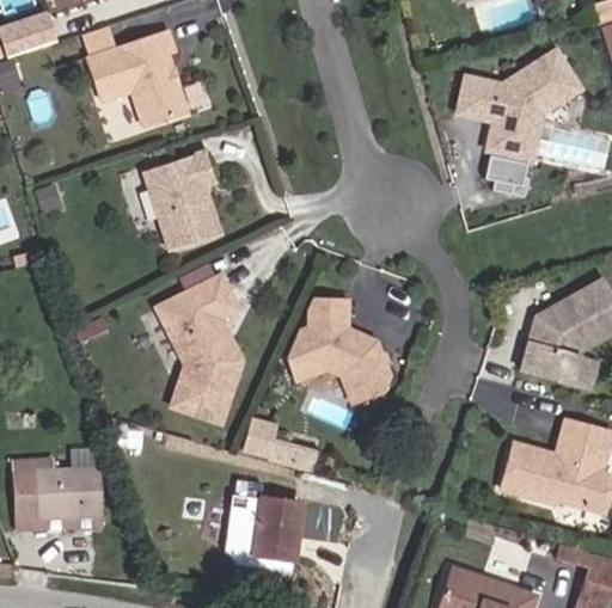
[(0,25),(5,50),(56,41),(50,8),(0,18),(0,25)]
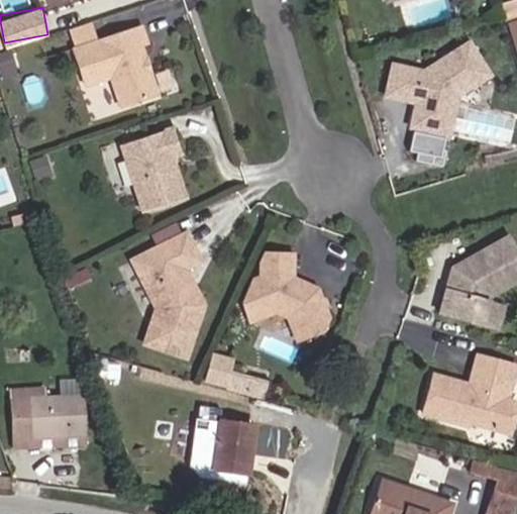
[(96,39),(90,21),(70,28),(76,46),(96,39)]
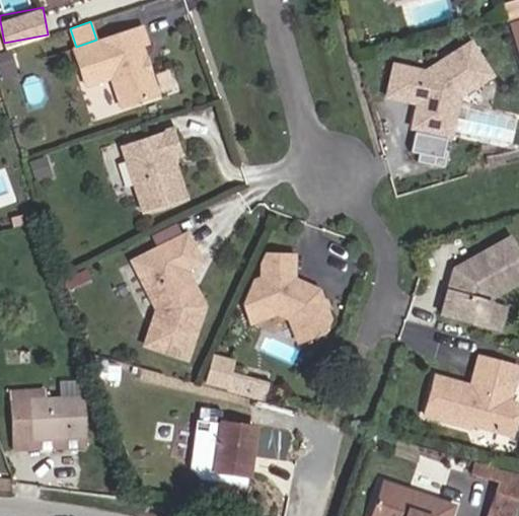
[(96,40),(76,47),(73,47),(85,84),(110,76),(120,105),(158,93),(141,44),(148,42),(142,24),(96,40)]
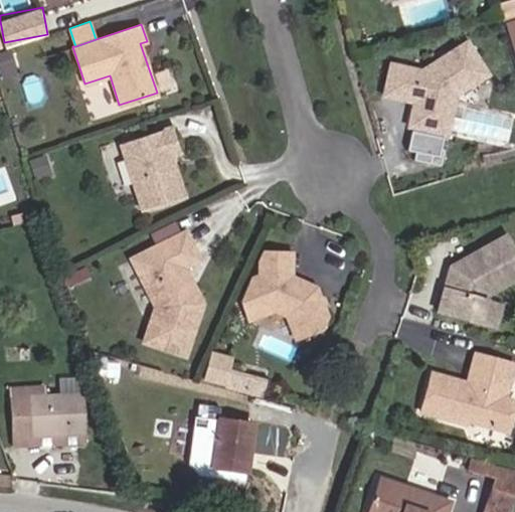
[(455,94),(487,72),(466,41),(421,70),(390,63),(383,94),(403,98),(404,93),(415,95),(414,100),(409,125),(446,133),(455,94)]
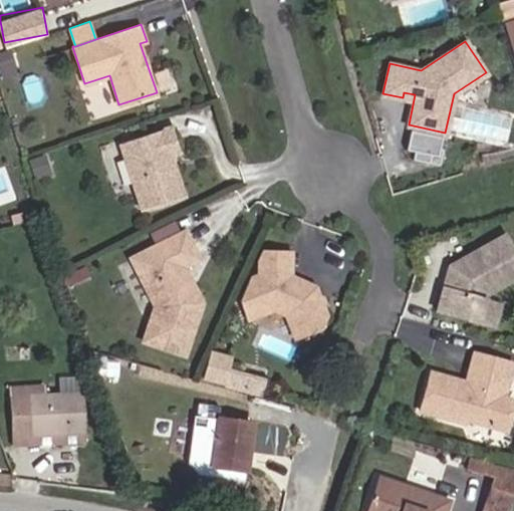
[(17,72),(9,48),(0,50),(0,69),(3,77),(17,72)]
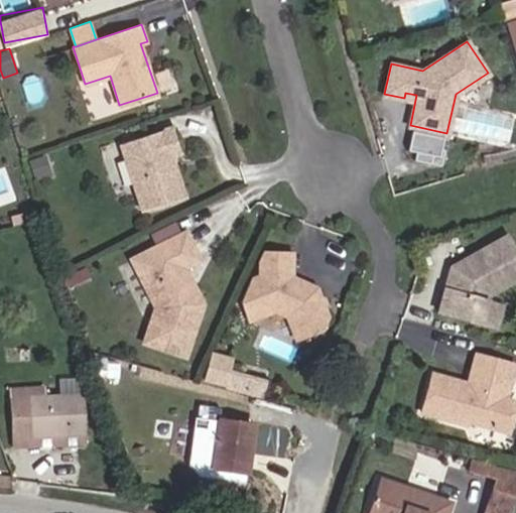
[(185,195),(172,156),(169,146),(179,142),(174,125),(120,143),(141,210),(185,195)]
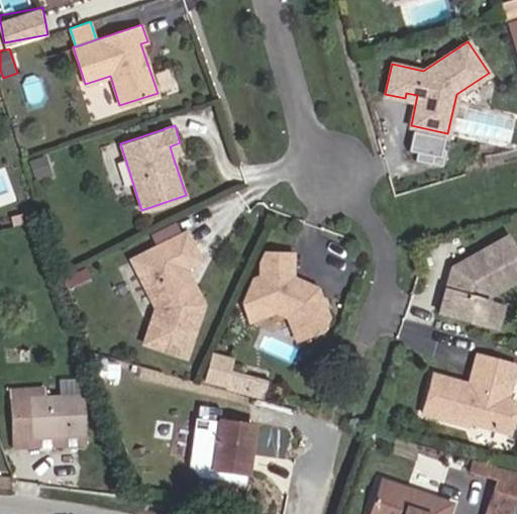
[(184,153),(180,142),(170,146),(173,157),(184,153)]
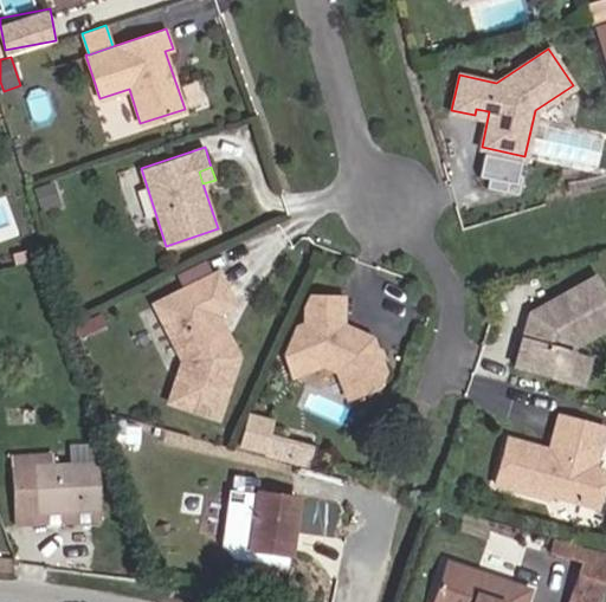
[(519,192),(522,176),(510,174),(507,189),(519,192)]
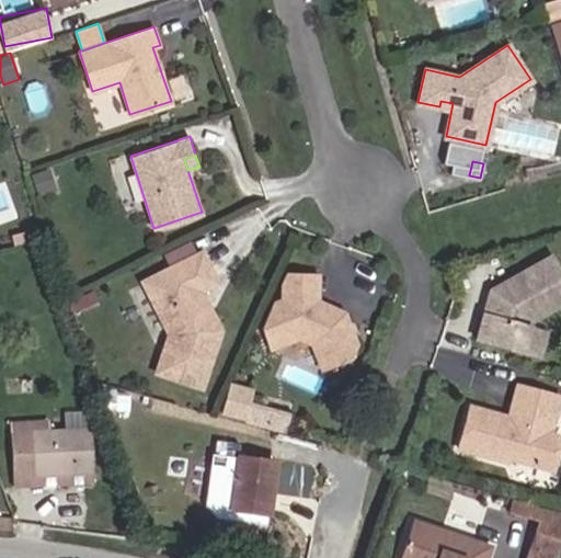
[(54,188),(48,170),(33,174),(39,193),(54,188)]
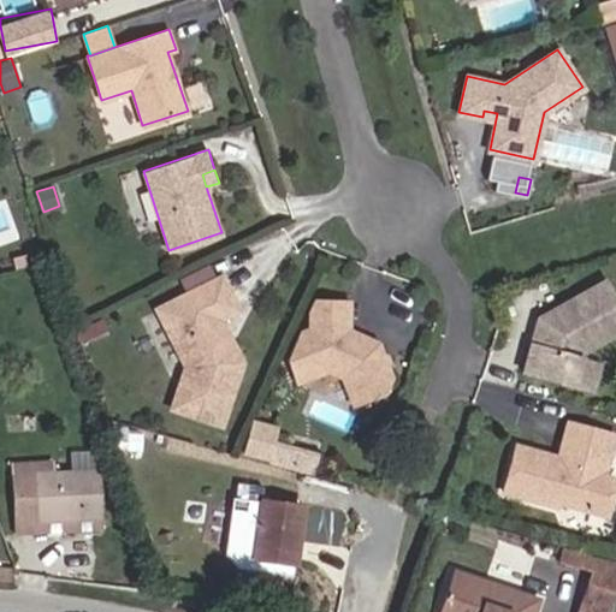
[(218,277),(211,262),(189,273),(196,287),(218,277)]
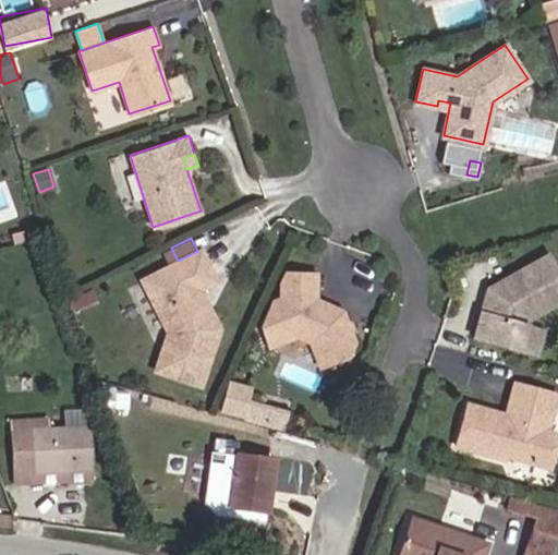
[(197,251),(178,261),(161,269),(166,277),(146,287),(168,332),(155,370),(199,384),(219,327),(199,289),(217,280),(202,249),(197,251)]
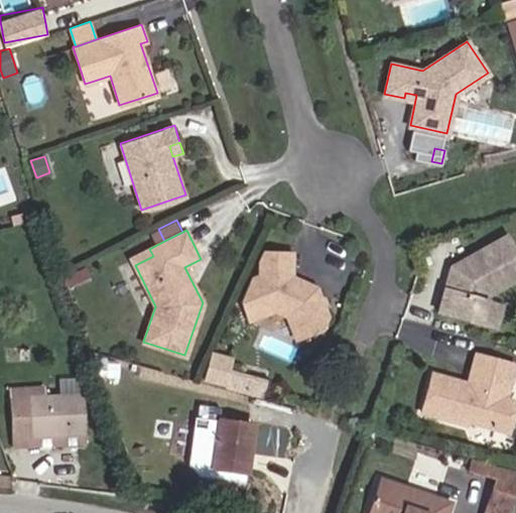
[(489,294),(515,278),(515,250),(507,234),(456,262),(462,274),(454,279),(452,289),(444,287),(438,310),(481,322),(487,299),(489,294)]
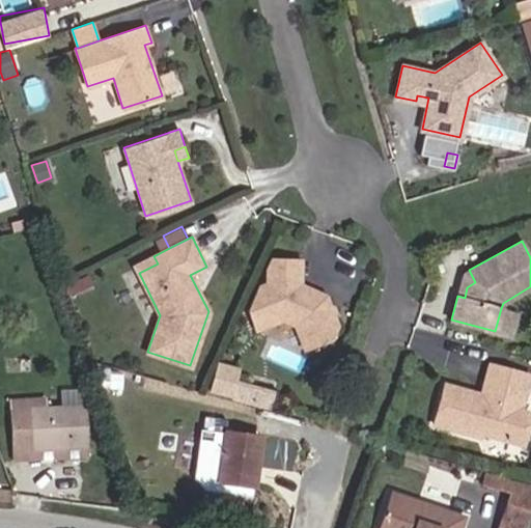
[(139,273),(158,264),(154,256),(135,266),(139,273)]
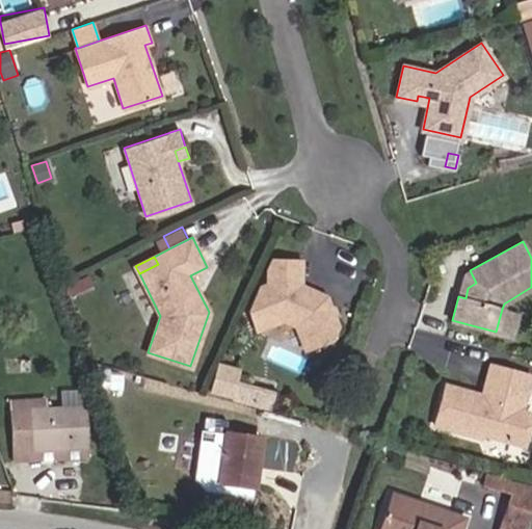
[(335,312),(334,307),(329,306),(326,295),(312,289),(308,297),(302,297),(300,294),(300,284),(301,260),(272,259),(268,268),(267,283),(261,286),(249,311),(257,328),(283,319),(295,324),(304,348),(331,337),(337,324),(334,315),(335,312)]
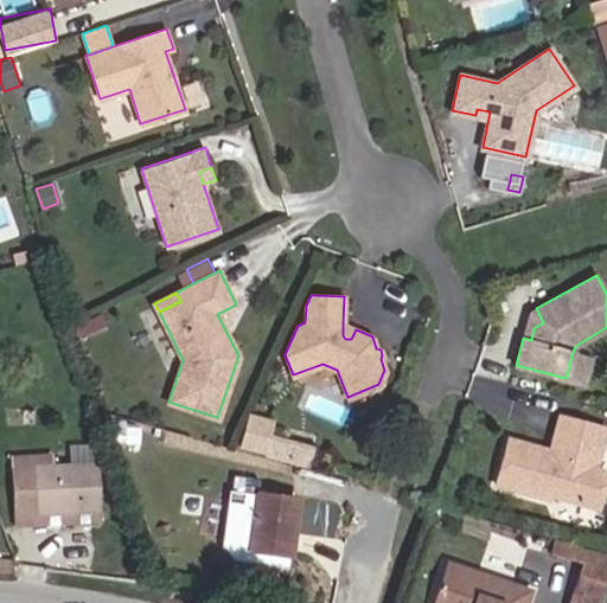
[(543,322),(536,308),(530,312),(523,338),(531,340),(534,328),(543,322)]
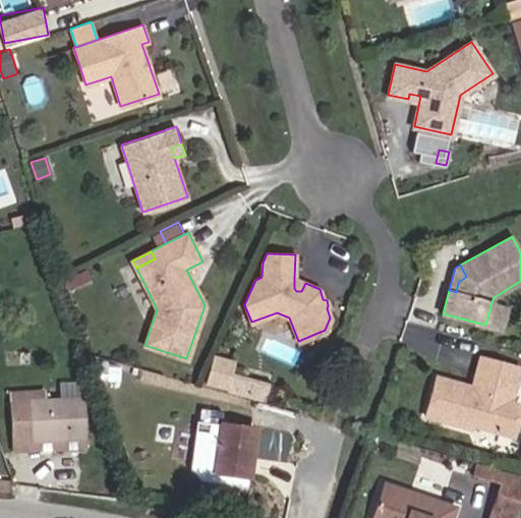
[(91,278),(85,269),(74,275),(78,283),(91,278)]
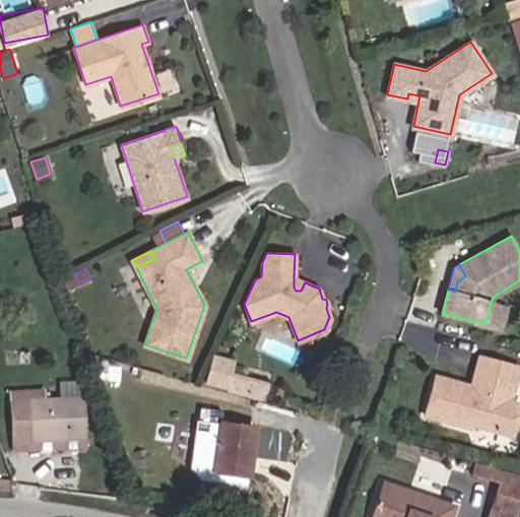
[(301,291),(305,282),(294,277),(294,287),(296,291),(301,291)]
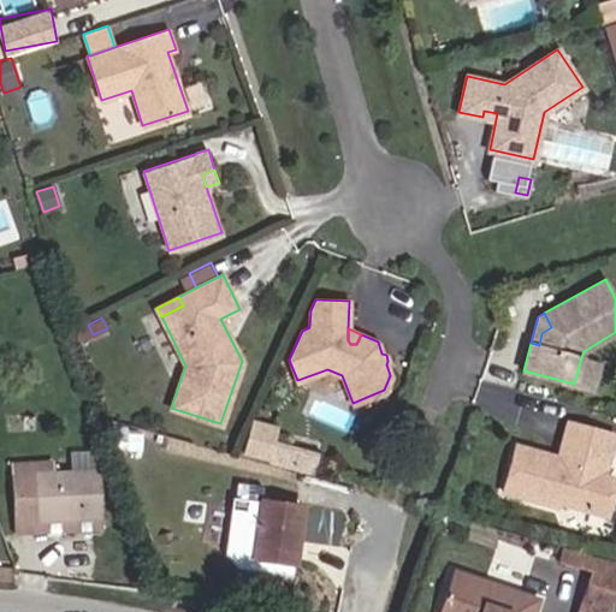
[(594,390),(602,362),(581,357),(574,384),(594,390)]
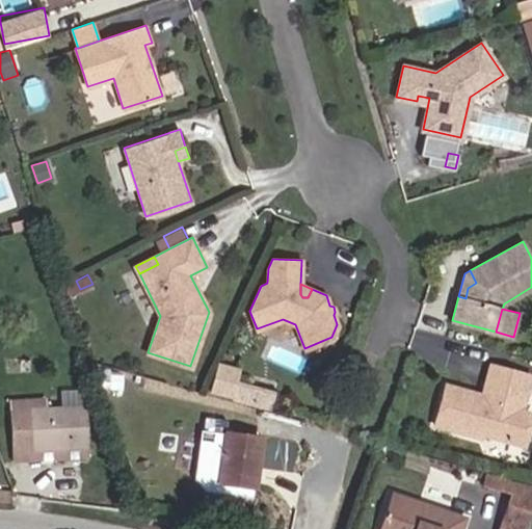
[(531,412),(522,408),(531,374),(489,363),(484,382),(495,385),(491,395),(486,399),(482,394),(446,384),(434,424),(480,438),(481,433),(523,445),(531,412)]
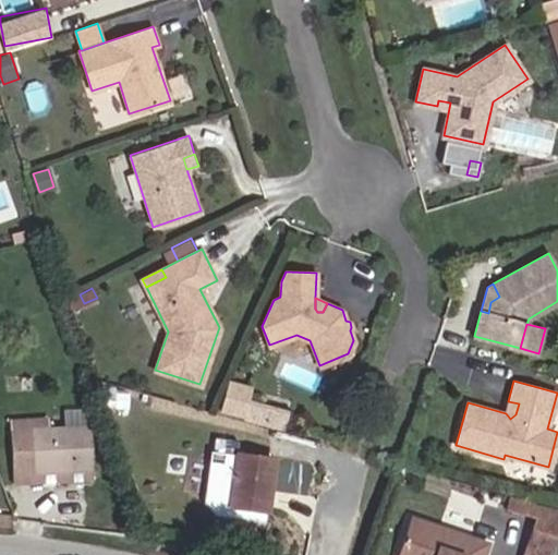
[(516,414),(519,403),(508,401),(506,413),(510,419),(516,414)]
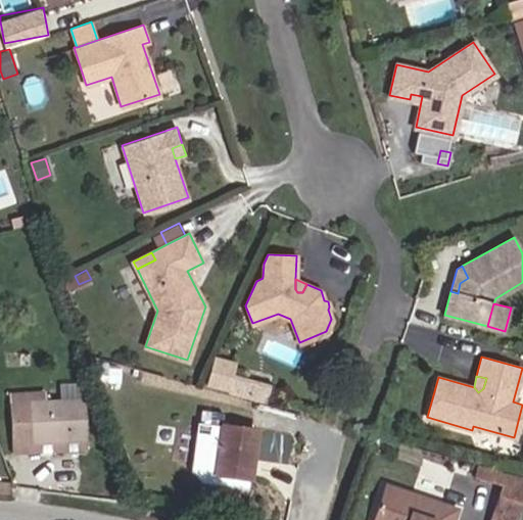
[(255,399),(259,386),(246,382),(240,395),(255,399)]
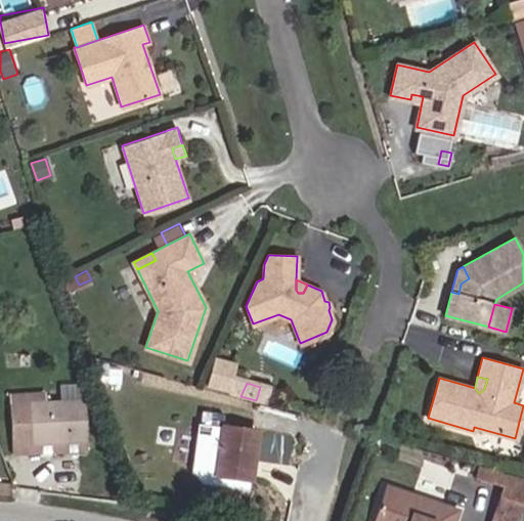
[(85,433),(84,398),(44,400),(34,401),(34,392),(9,393),(12,437),(85,433)]
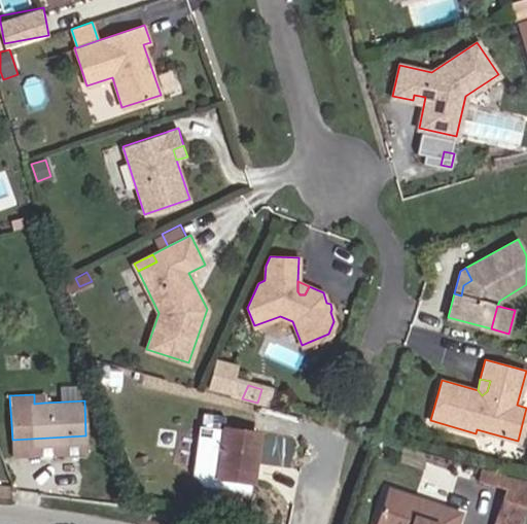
[(44,403),(43,394),(34,394),(34,404),(44,403)]
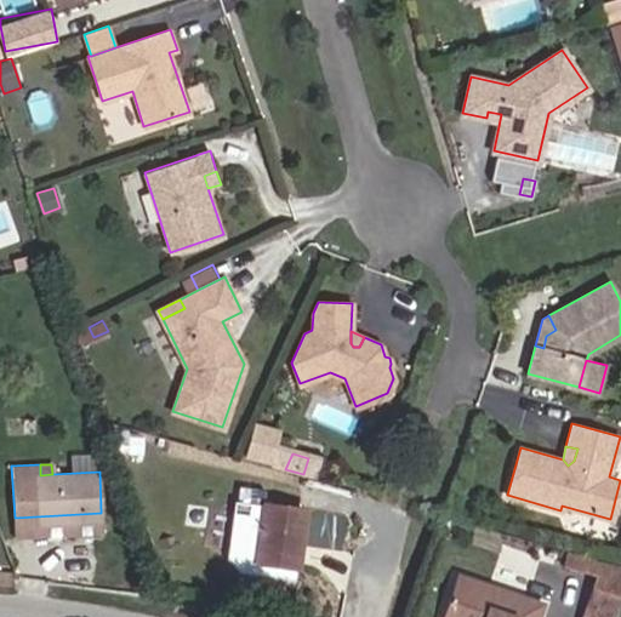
[(294,580),(298,543),(303,509),(233,500),(226,556),(237,571),(294,580)]
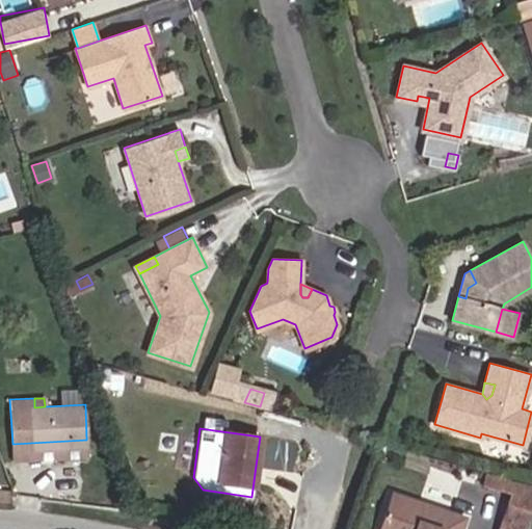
[(291,470),(295,441),(260,437),(256,466),(291,470)]
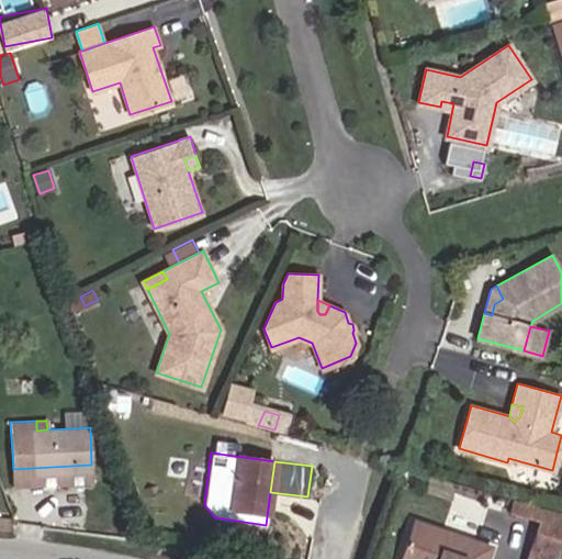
[(92,481),(91,465),(13,469),(13,485),(92,481)]
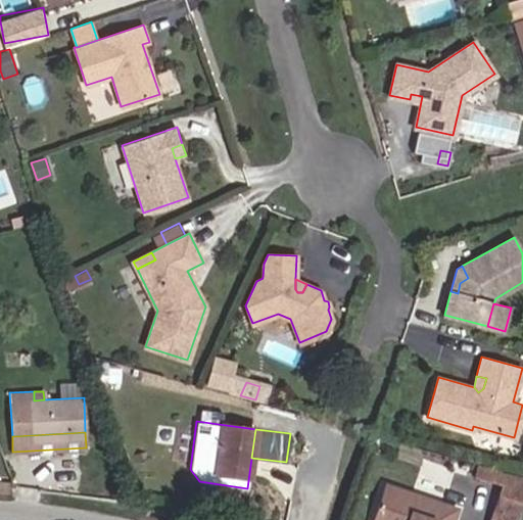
[(500,519),(516,519),(522,500),(522,476),(478,464),(475,475),(506,483),(493,518),(500,519)]
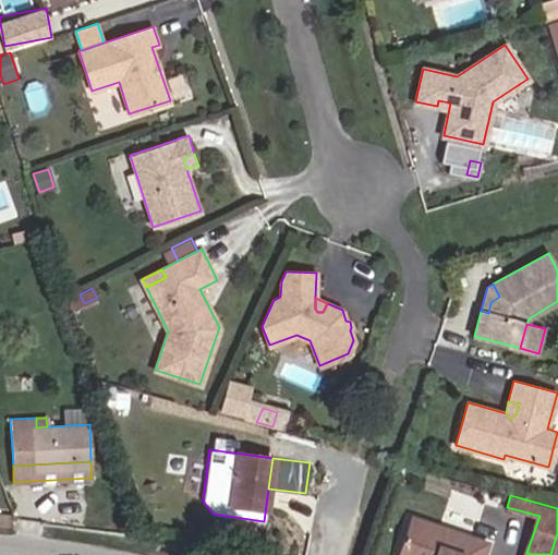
[(484,554),(489,542),(412,516),(398,554),(484,554)]
